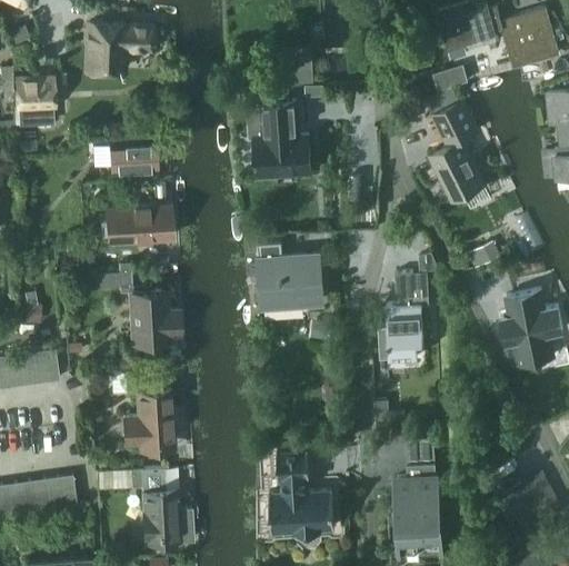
[(8,0),(30,10),(35,0),(8,0)]
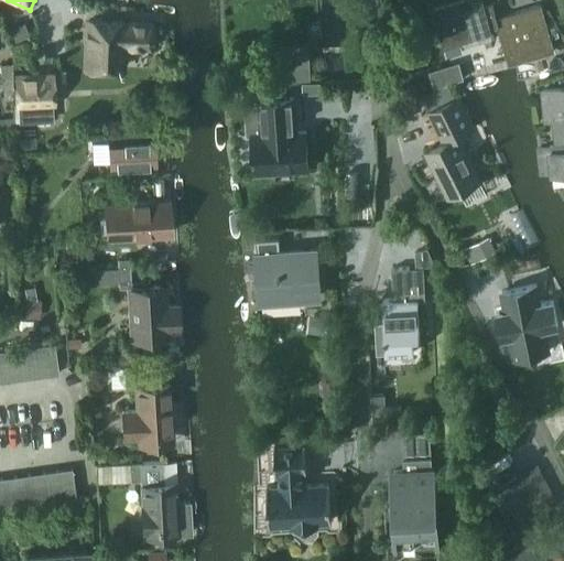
[(542,8),(498,21),(492,4),(486,7),(483,0),(463,0),(434,9),(448,56),(495,42),(492,34),(494,34),(492,30),(498,29),(509,68),(555,55),(542,8)]
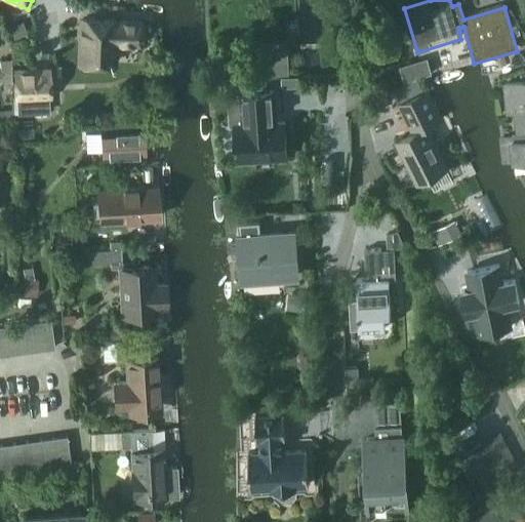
[(115,43),(137,44),(140,42),(142,42),(143,40),(144,39),(144,38),(145,36),(145,35),(145,34),(145,32),(144,30),(143,28),(142,26),(140,26),(139,25),(85,21),(82,65),(113,68),(115,43)]
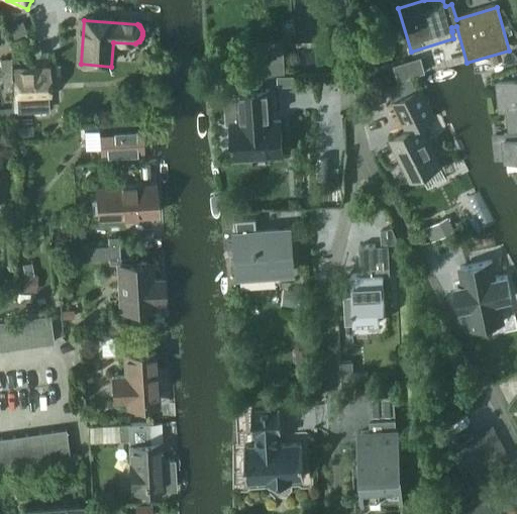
[(264,52),(265,74),(286,73),(285,50),(264,52)]
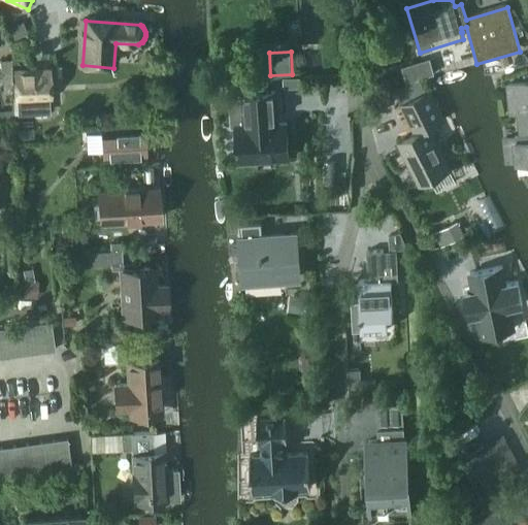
[(0,66),(2,80),(13,78),(11,61),(0,62),(0,66)]
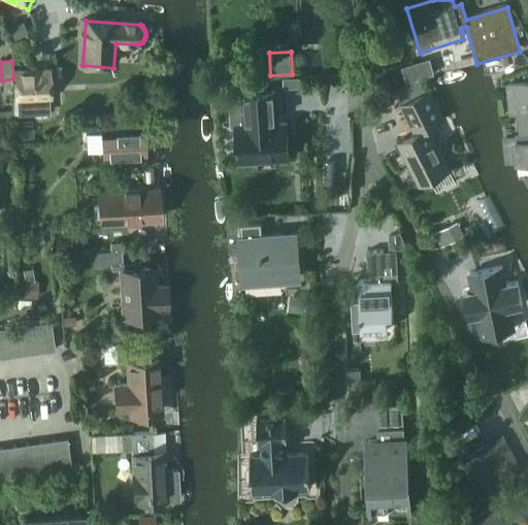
[(52,70),(14,71),(15,103),(53,102),(52,70)]
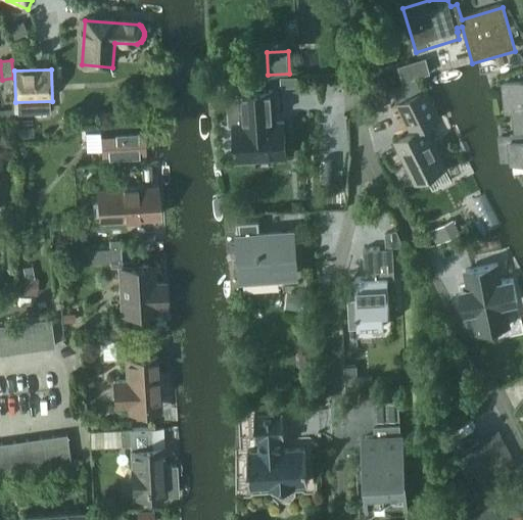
[(522,85),(504,87),(507,116),(514,115),(516,139),(509,140),(511,166),(522,163),(522,85)]
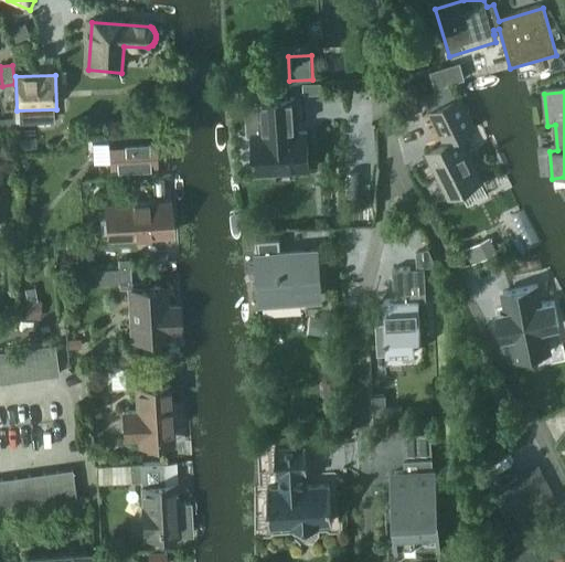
[(424,151),(446,197),(478,180),(458,141),(477,131),(470,118),(460,99),(427,117),(440,142),(424,151)]
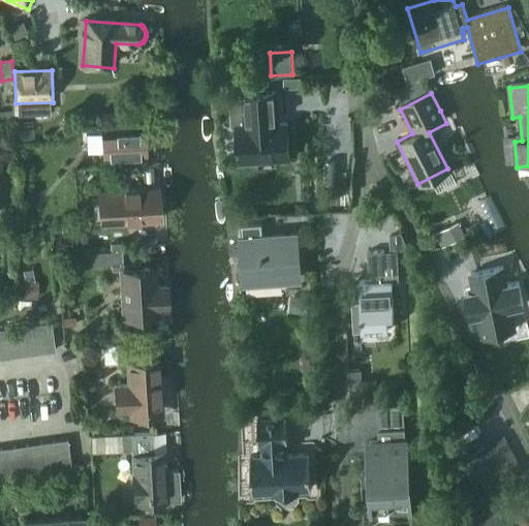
[(279,126),(277,94),(244,96),(246,128),(237,128),(240,164),(290,161),(288,125),(279,126)]
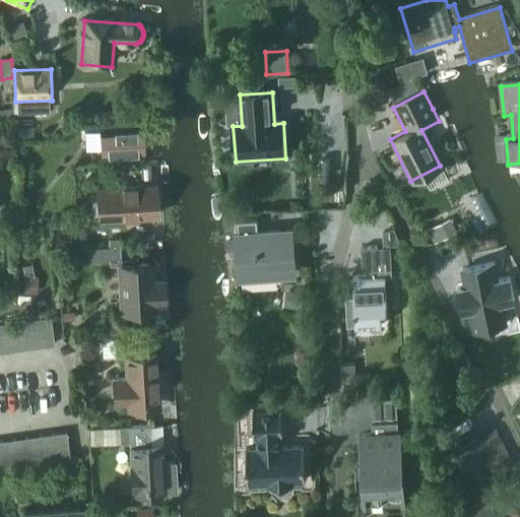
[(141,132),(113,134),(114,153),(142,151),(141,132)]
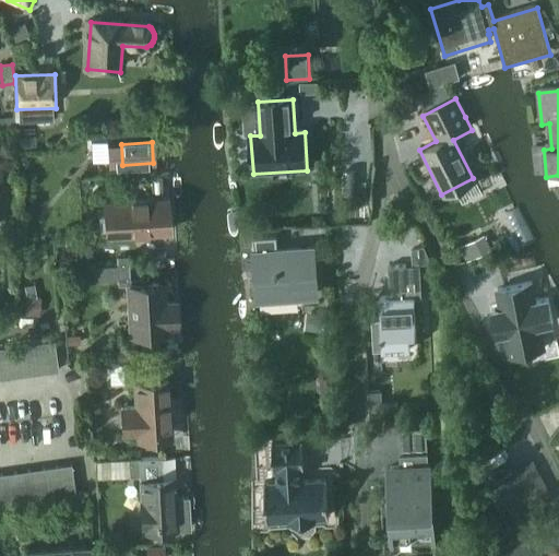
[(163,200),(162,179),(152,180),(153,200),(104,203),(106,238),(171,234),(169,200),(163,200)]
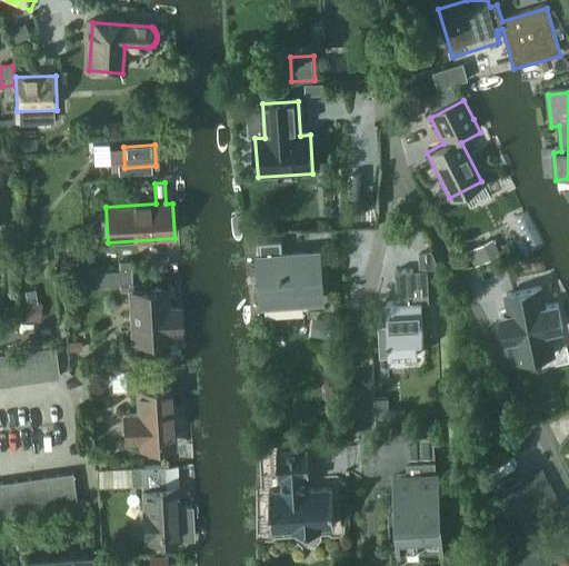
[(476,270),(501,257),(493,241),(468,255),(476,270)]
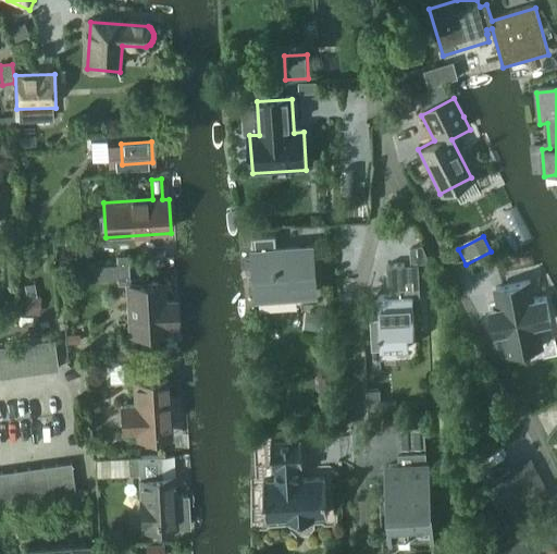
[(277,249),(276,238),(252,239),(254,250),(252,250),(256,303),(320,298),(316,246),(277,249)]
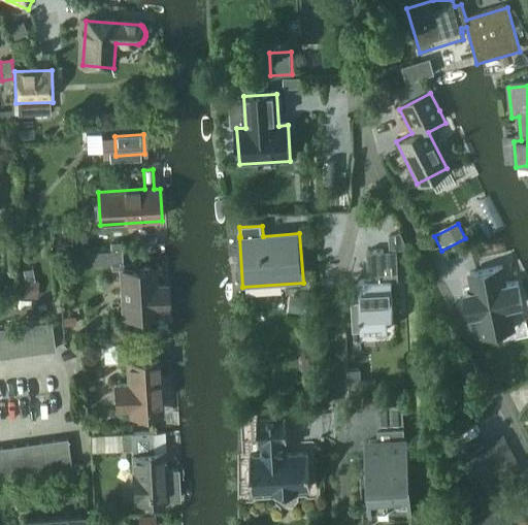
[(123,267),(123,251),(110,251),(111,272),(121,272),(123,320),(160,318),(160,309),(168,309),(170,301),(170,294),(166,287),(158,288),(157,267),(141,268),(140,266),(123,267)]
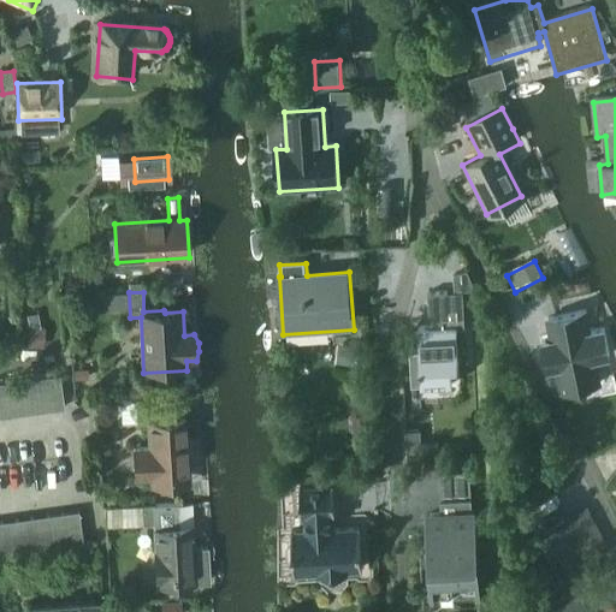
[(449,310),(449,295),(428,296),(431,330),(419,330),(420,354),(412,354),(412,369),(421,369),(422,387),(454,386),(452,368),(460,367),(456,309),(449,310)]
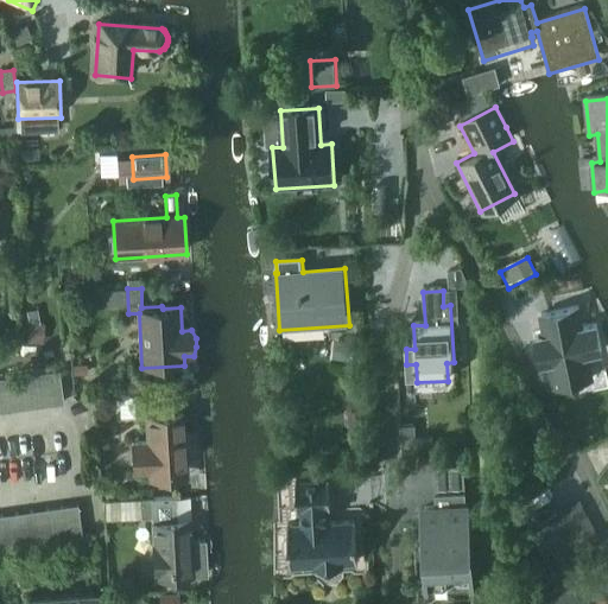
[(545,336),(537,337),(542,368),(551,366),(556,388),(595,381),(590,358),(603,355),(597,326),(584,329),(581,309),(542,317),(545,336)]
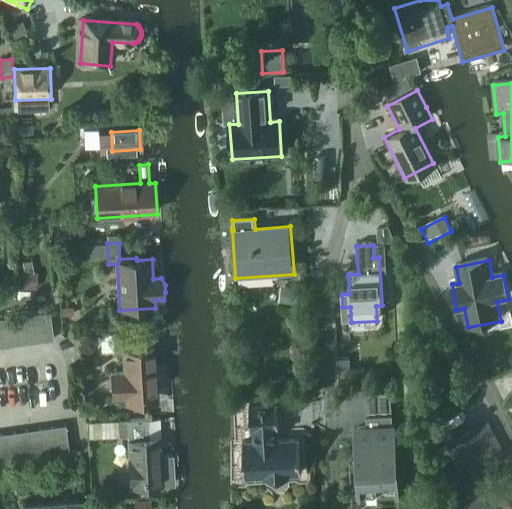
[(280,305),(297,307),(299,291),(282,289),(280,305)]
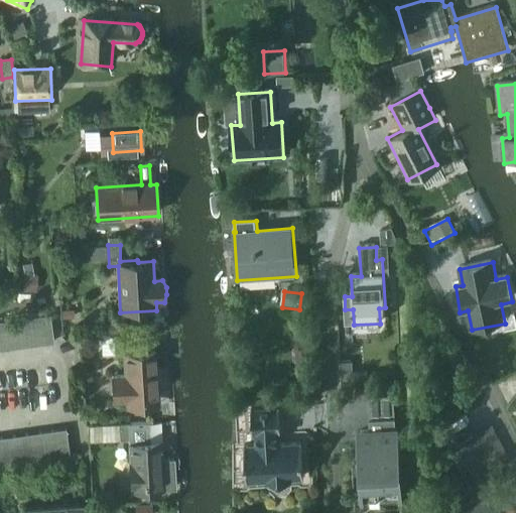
[(37,318),(41,346),(54,344),(50,316),(37,318)]
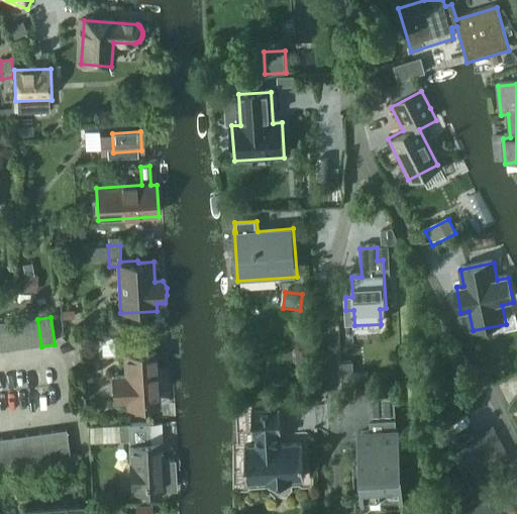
[(28,348),(41,346),(37,319),(24,321),(28,348)]
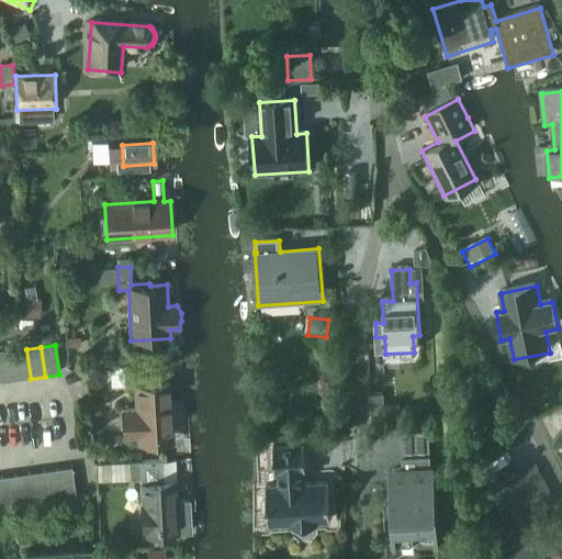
[(12,350),(17,381),(31,379),(26,349),(12,350)]
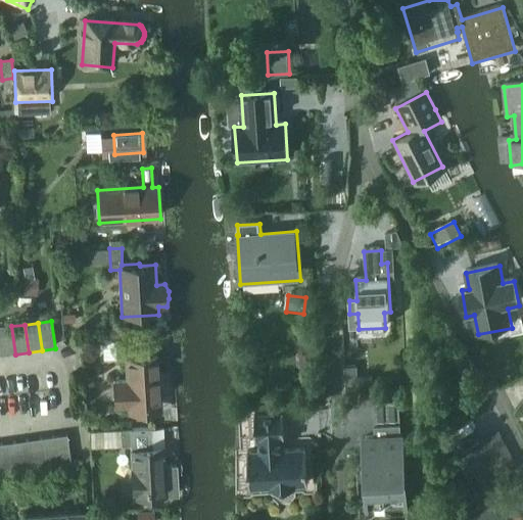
[(0,341),(2,356),(15,355),(11,326),(0,328),(0,341)]
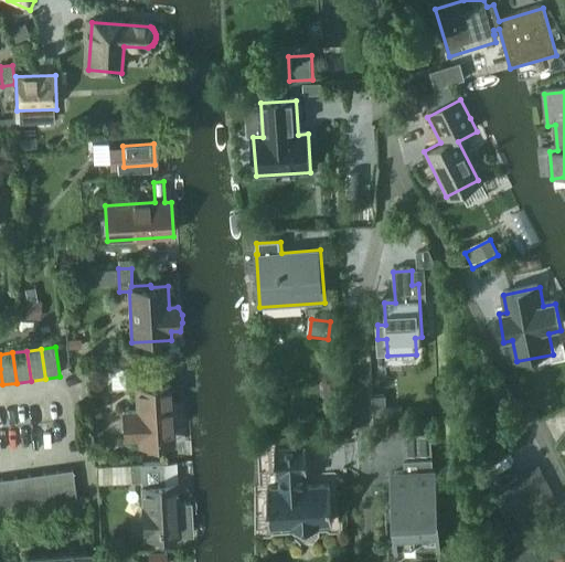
[(137,413),(120,414),(123,443),(138,442),(138,449),(173,447),(173,438),(170,388),(136,390),(137,412),(137,413)]
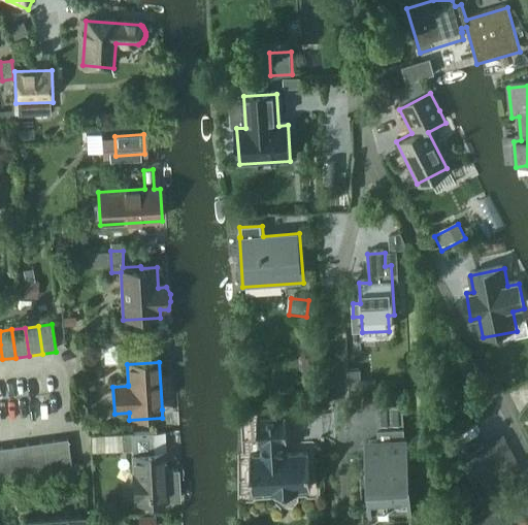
[(286,451),(285,438),(288,438),(287,413),(258,415),(259,439),(262,439),(263,452),(251,452),(251,462),(249,462),(246,466),(248,474),(250,479),(252,478),(253,488),(273,487),(273,491),(277,490),(277,492),(282,495),(290,494),(293,492),(293,490),(297,489),(297,486),(310,485),(308,449),(286,451)]
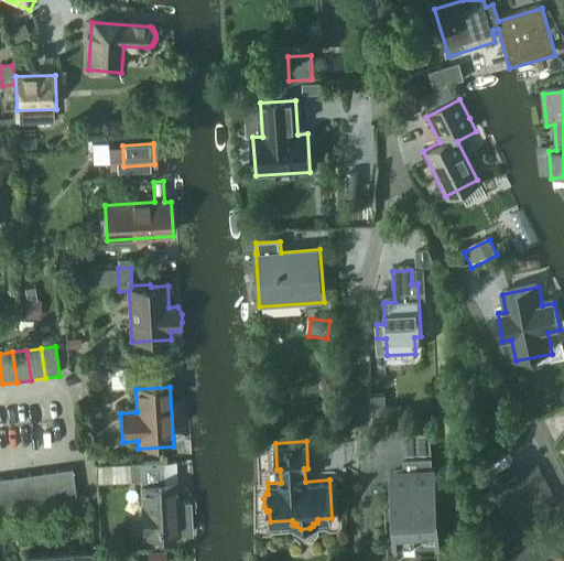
[(399,548),(427,546),(437,546),(435,511),(432,459),(404,460),(405,473),(394,474),(399,548)]
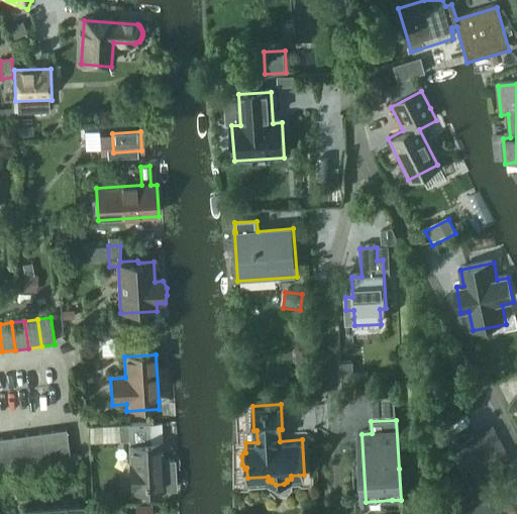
[(130,426),(119,427),(120,443),(130,443),(133,494),(176,492),(175,463),(165,464),(164,443),(149,444),(148,438),(148,425),(130,426)]
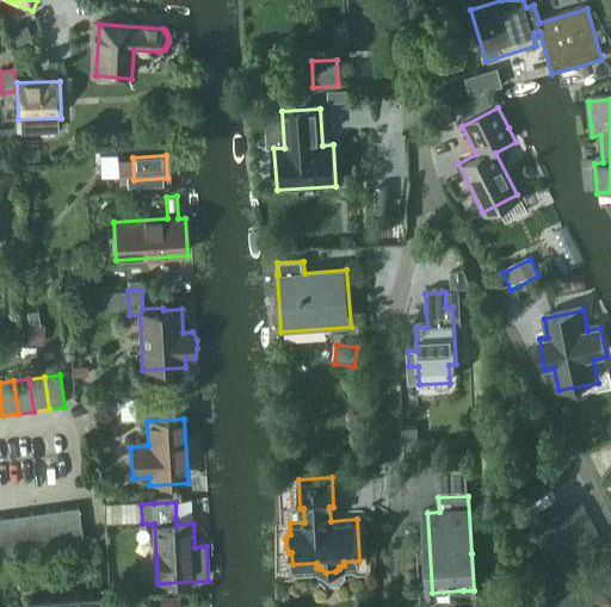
[(62,512),(67,544),(82,543),(79,509),(62,512)]
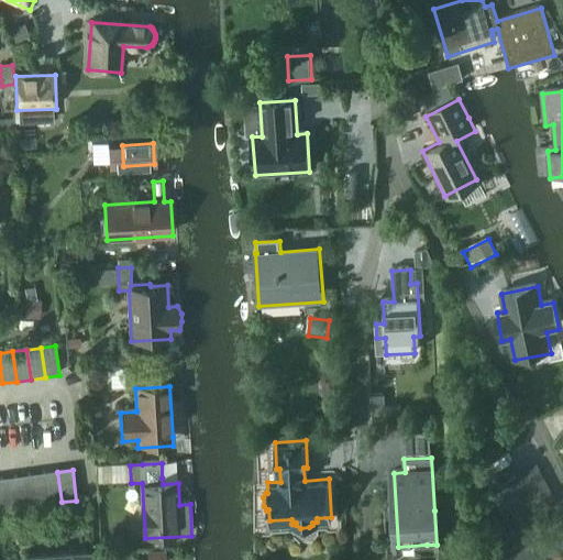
[(47,504),(62,502),(57,472),(44,474),(47,504)]
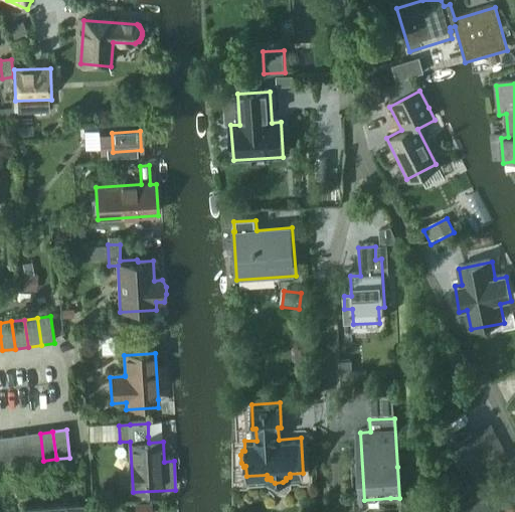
[(31,463),(43,461),(40,434),(27,436),(31,463)]
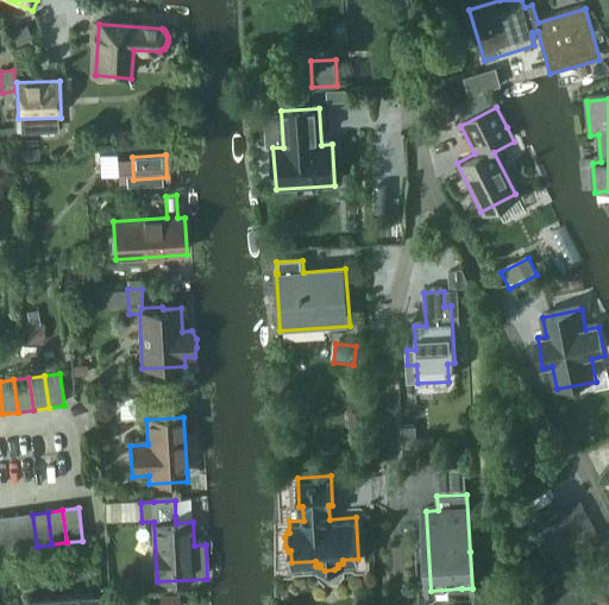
[(565,573),(584,563),(558,514),(539,524),(565,573)]
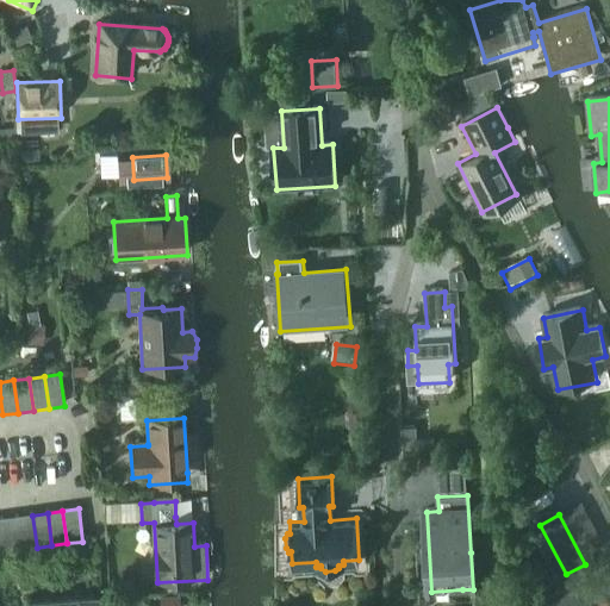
[(22,550),(37,548),(32,516),(17,518),(22,550)]
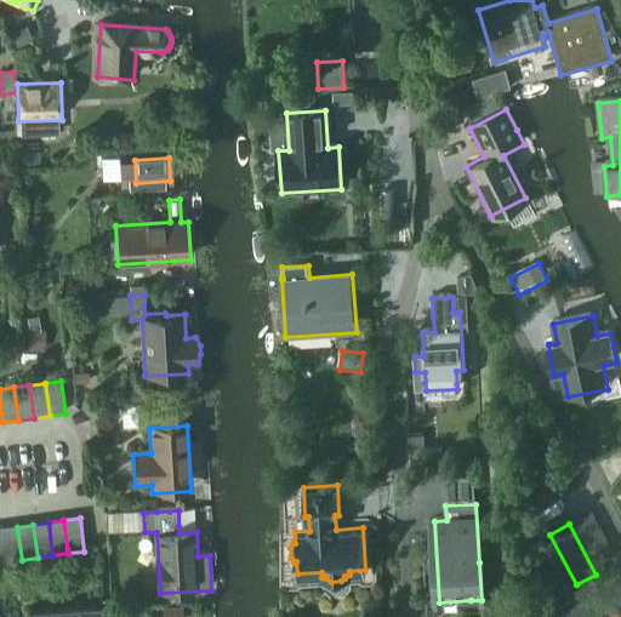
[(6,563),(22,560),(17,527),(1,529),(6,563)]
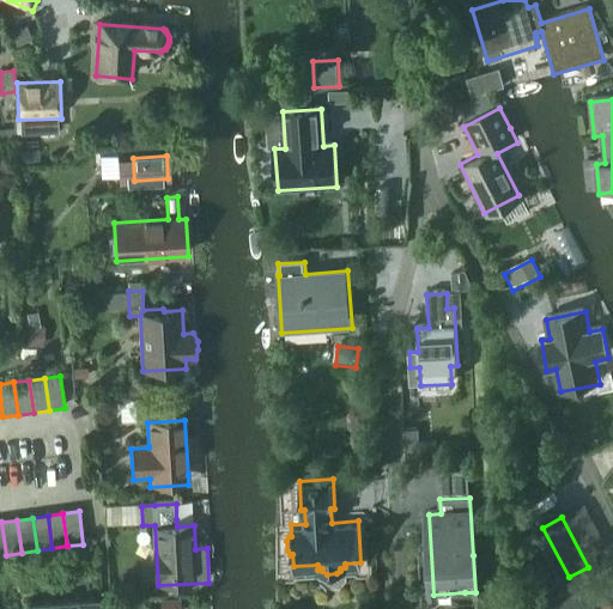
[(587,608),(576,588),(539,608),(587,608)]
